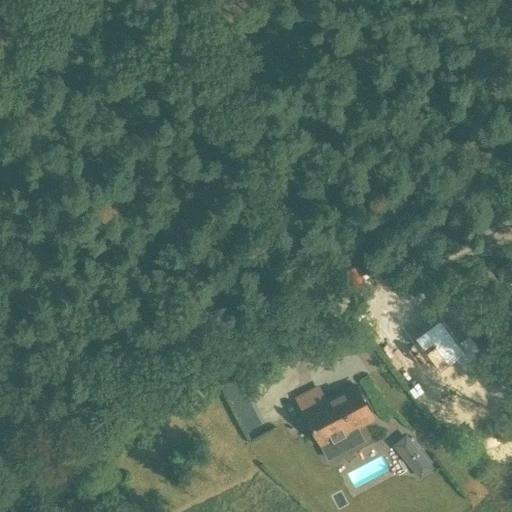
[(511,260),(498,271),(511,290),(511,260)]
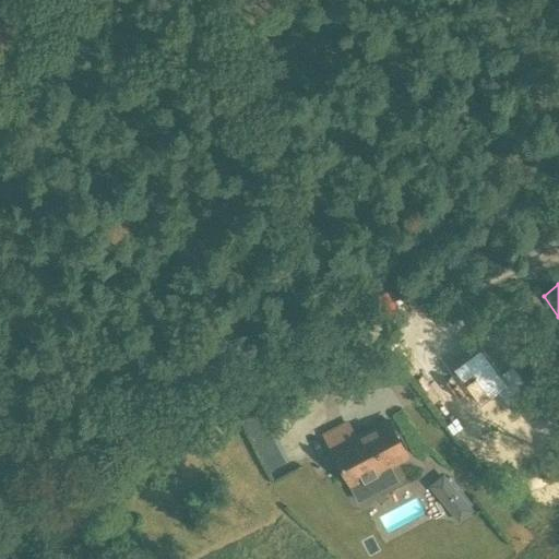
[(455,373),(444,382),(459,401),(470,392),(480,406),(497,394),(508,409),(531,391),(512,367),(501,376),(480,348),(452,369),(455,373)]
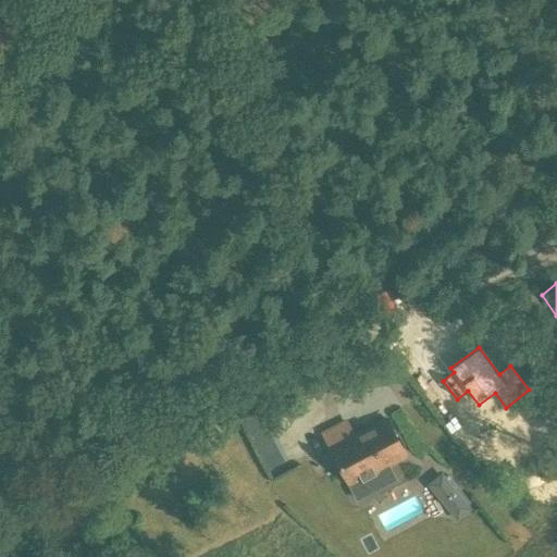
[(386,466),(405,455),(385,419),(331,449),(359,500),(395,481),(386,466)]
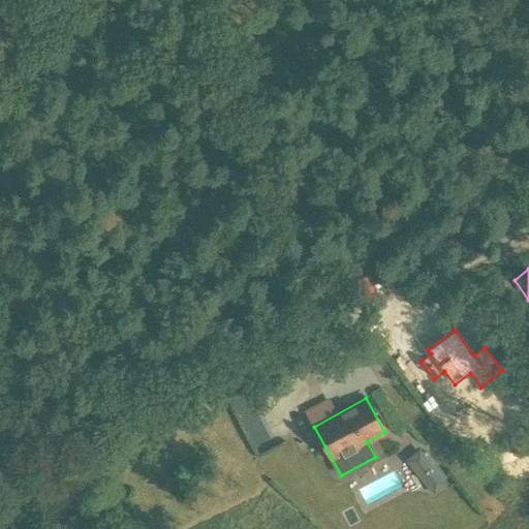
[(260,421),(247,427),(255,443),(269,437),(260,421)]
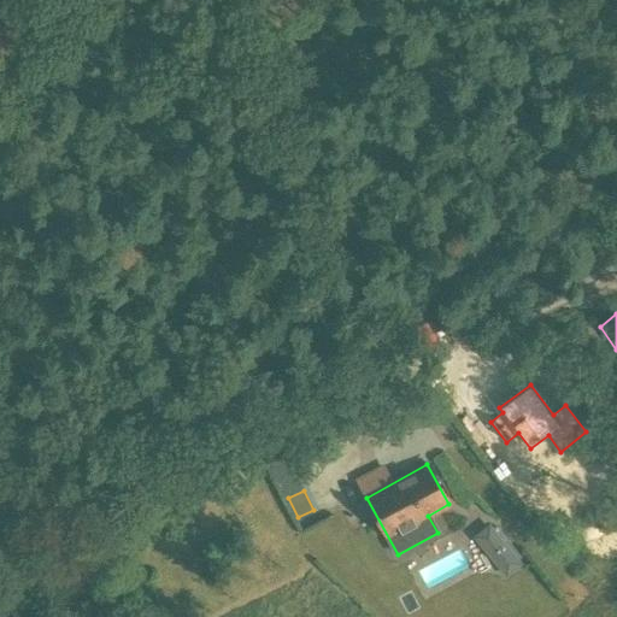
[(506,577),(523,564),(489,523),(472,538),(506,577)]
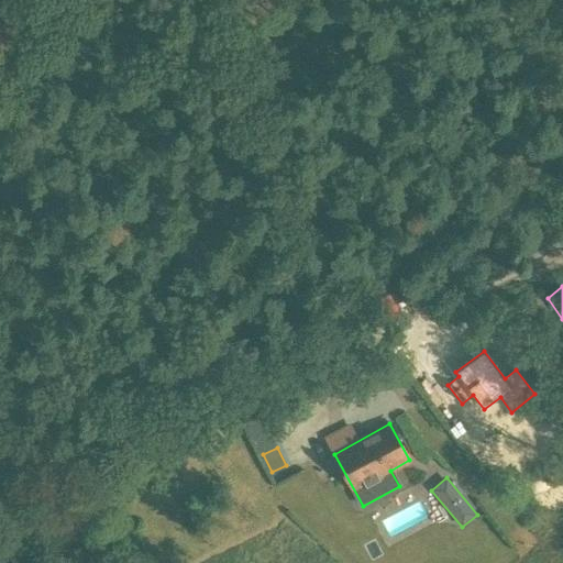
[(389,536),(416,525),(411,511),(384,521),(389,536)]
